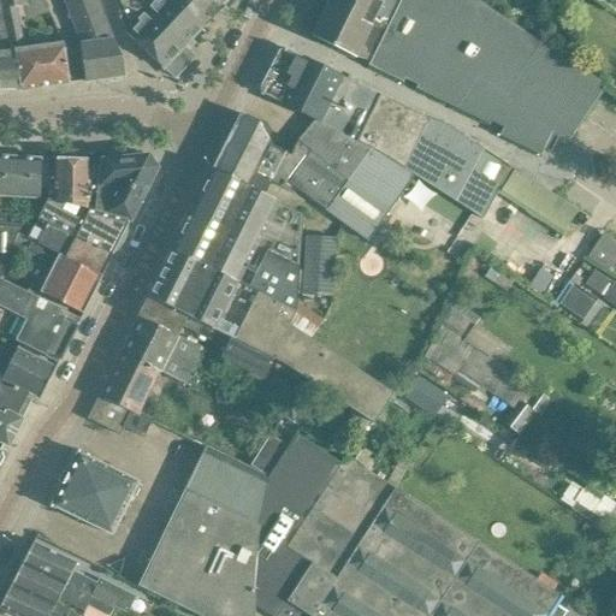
[(34,0),(0,0),(0,7),(0,10),(0,11),(11,54),(13,54),(21,90),(69,84),(64,43),(25,47),(19,18),(24,18),(48,12),(43,0),(42,0),(35,3),(34,0)]
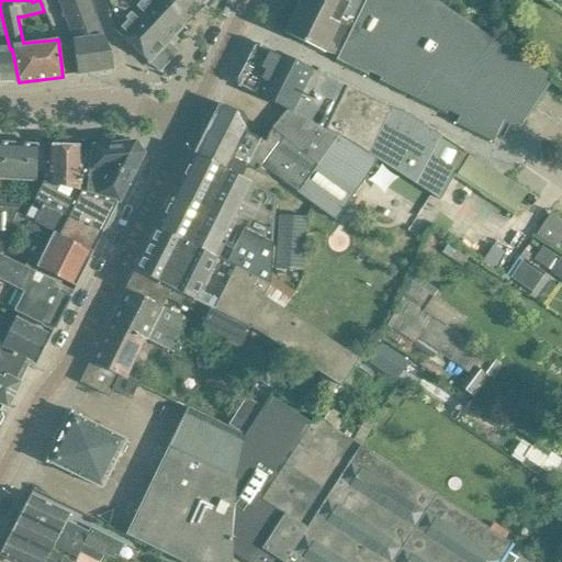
[(59,0),(75,38),(72,40),(78,75),(113,69),(111,53),(104,37),(102,33),(90,0),(59,0)]
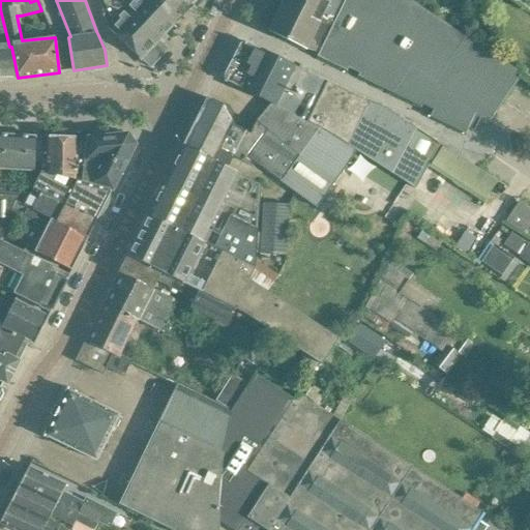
[(126,10),(127,9),(122,0),(97,0),(105,15),(101,16),(109,31),(126,46),(141,59),(158,40),(126,10)]
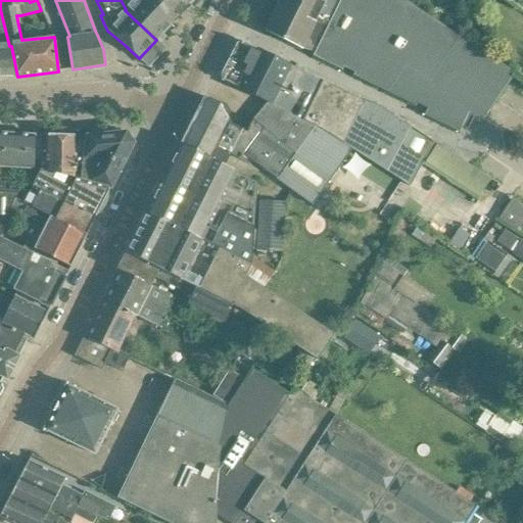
[(156,40),(173,22),(149,0),(134,0),(126,9),(125,10),(156,40)]
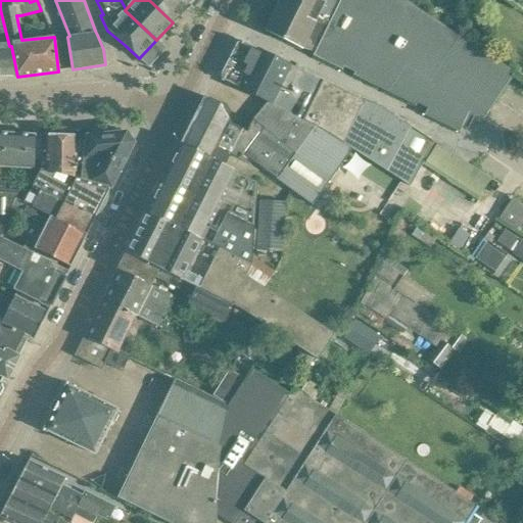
[(149,0),(173,22),(190,4),(185,0),(149,0)]
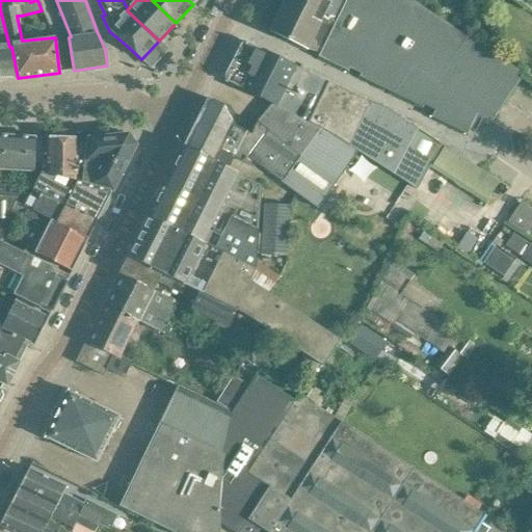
[(414,0),(277,0),(264,28),(269,31),(307,50),(308,48),(319,54),(318,57),(348,72),(349,68),(361,74),(358,77),(380,87),(406,48),(500,109),(523,75),(505,63),(414,0)]
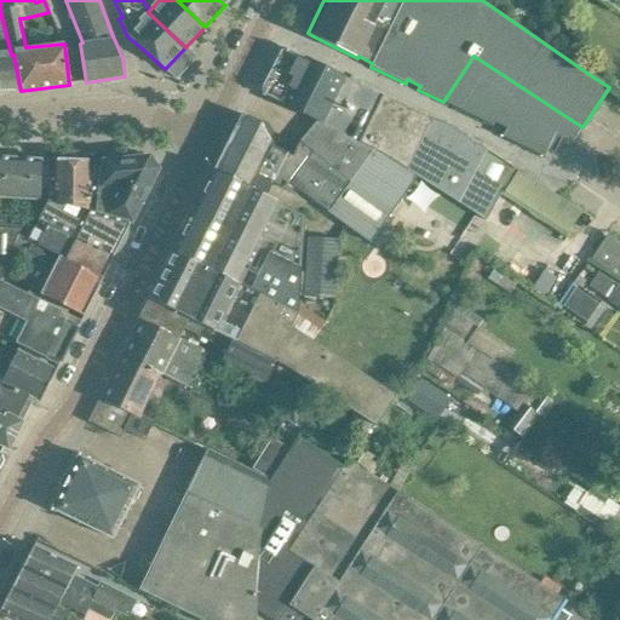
[(597,0),(619,15),(619,12),(619,5),(612,0),(597,0)]
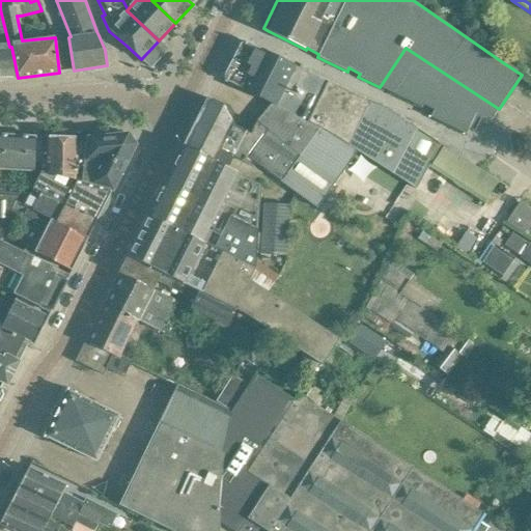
[(0,78),(18,78),(11,47),(9,47),(0,9),(0,8),(0,6),(0,78)]
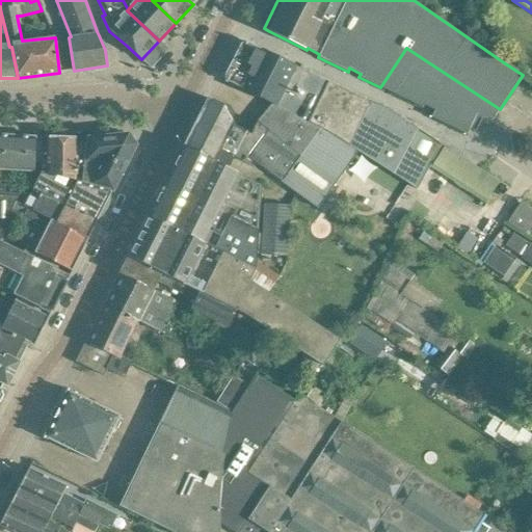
[(241,44),(224,76),(225,81),(272,104),(324,129),(349,144),(358,152),(414,186),(426,167),(430,169),(442,144),(386,107),(386,108),(370,103),(304,70),(304,71),(245,42),(241,44)]
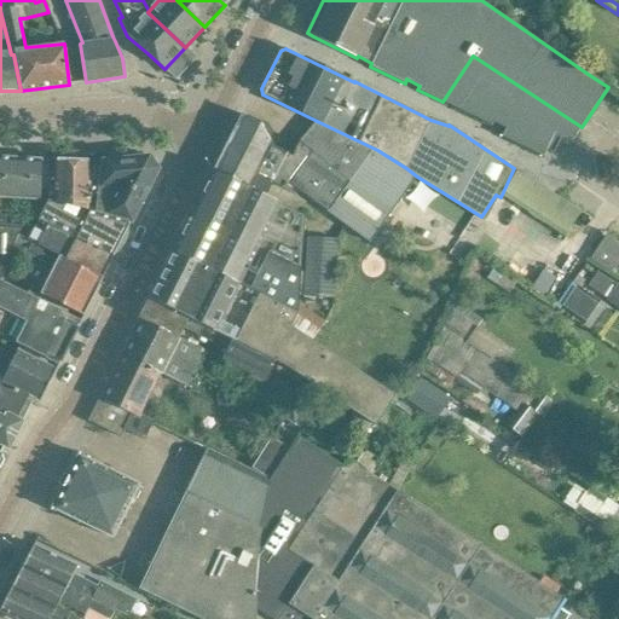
[(572,142),(582,127),(473,56),(443,102),(491,125),(493,121),(505,128),(502,137),(543,156),(548,146),(543,144),(549,131),(572,142)]
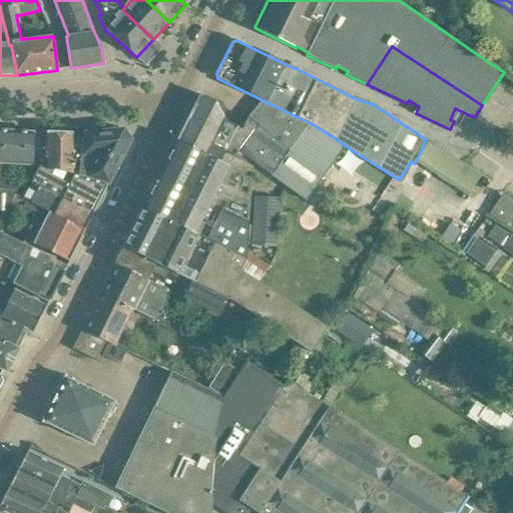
[(200,95),(177,139),(188,144),(207,154),(220,161),(225,152),(232,155),(234,151),(242,154),(306,200),(346,146),(337,139),(313,124),(263,100),(247,117),(242,129),(225,120),(222,115),(225,110),(221,101),(216,99),(215,102),(200,95)]
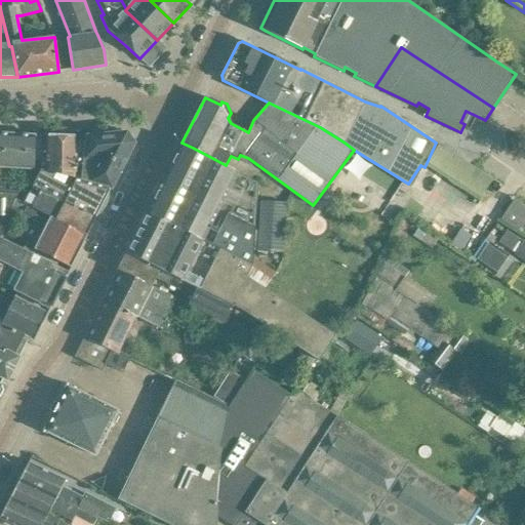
[(111,189),(133,144),(126,132),(87,136),(85,153),(84,153),(81,174),(77,173),(76,180),(111,189)]
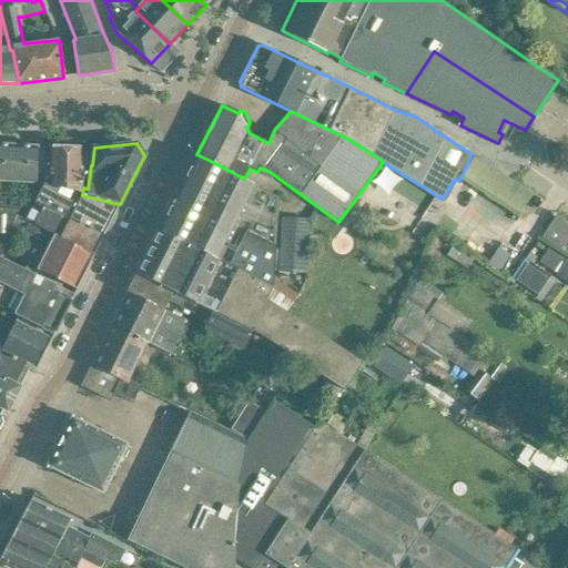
[(0,183),(36,186),(38,146),(0,144),(0,257),(12,226),(17,216),(26,221),(32,208),(2,205),(3,190),(0,190),(0,183)]
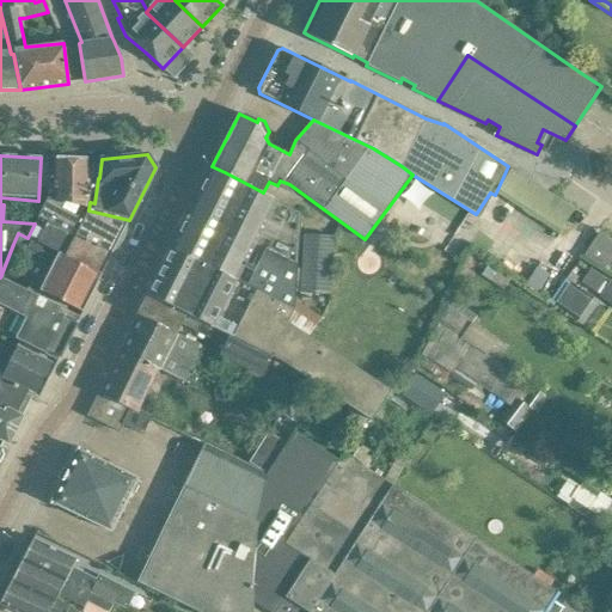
[(95,178),(97,159),(48,158),(47,199),(46,199),(89,210),(90,202),(95,203),(98,178),(95,178)]
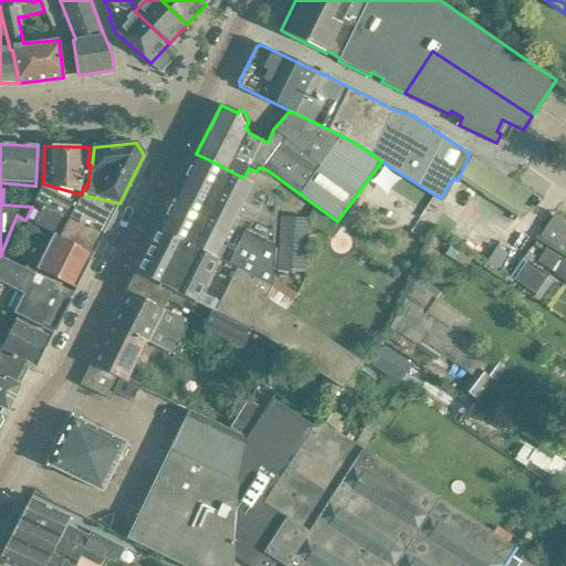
[(196,154),(177,192),(275,241),(279,196),(268,190),(243,178),(229,170),(208,159),(196,154)]
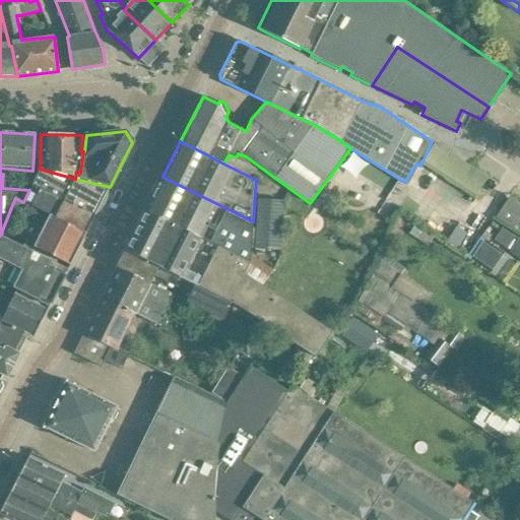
[(489,178),(458,158),(432,141),(420,166),(473,200),(489,178)]
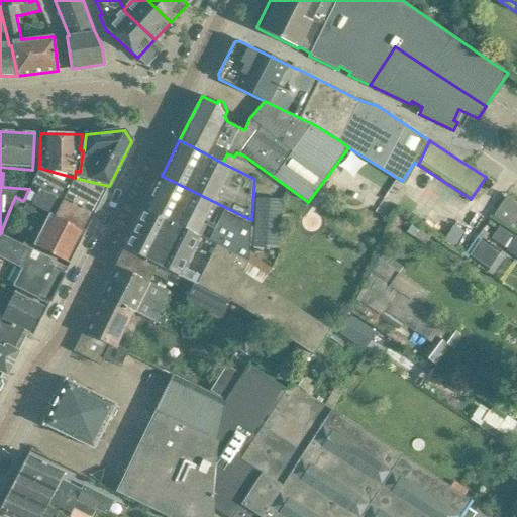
[(95,214),(109,186),(75,178),(38,168),(32,182),(40,186),(39,188),(64,200),(64,199),(95,214)]
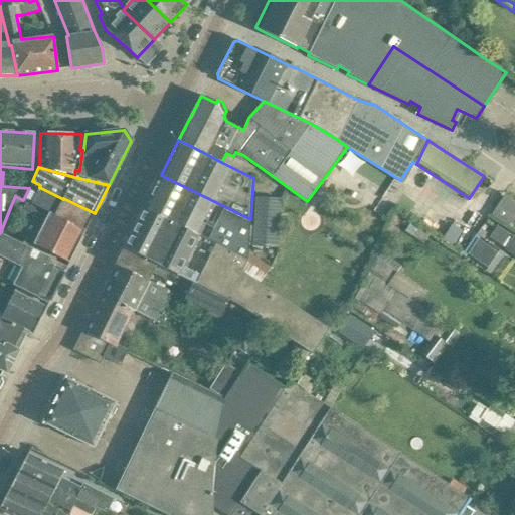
[(161,175),(145,208),(247,260),(247,259),(250,221),(250,219),(161,175)]
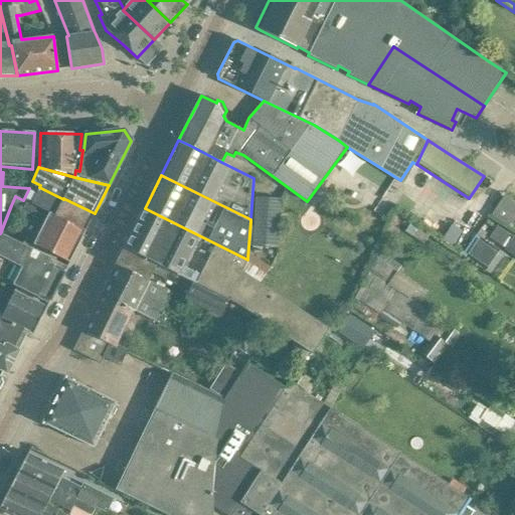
[(86,230),(95,213),(63,198),(63,199),(39,187),(40,185),(32,181),(29,188),(23,200),(86,230)]
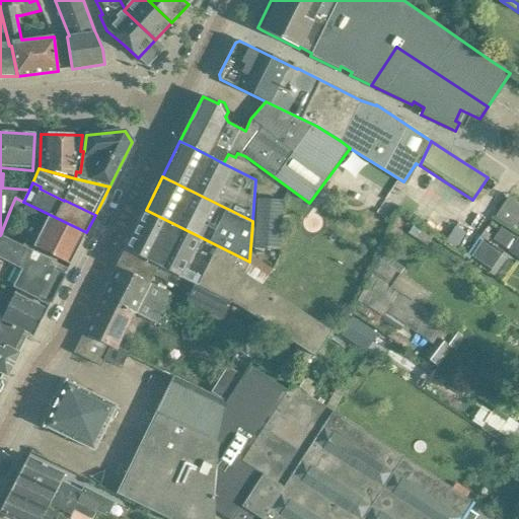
[(86,232),(23,202),(15,198),(11,207),(22,213),(45,224),(43,228),(39,226),(33,236),(39,238),(33,246),(70,265),(86,232)]
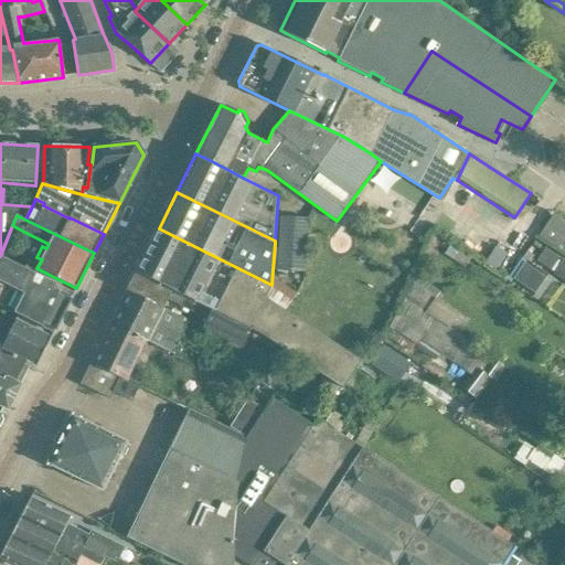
[(307,217),(280,216),(278,269),(304,270),(307,217)]
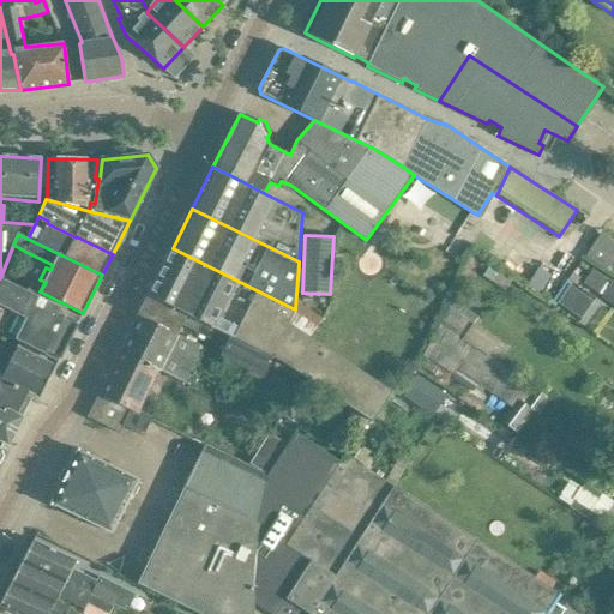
[(597,241),(596,244),(613,254),(613,244),(601,235),(597,241)]
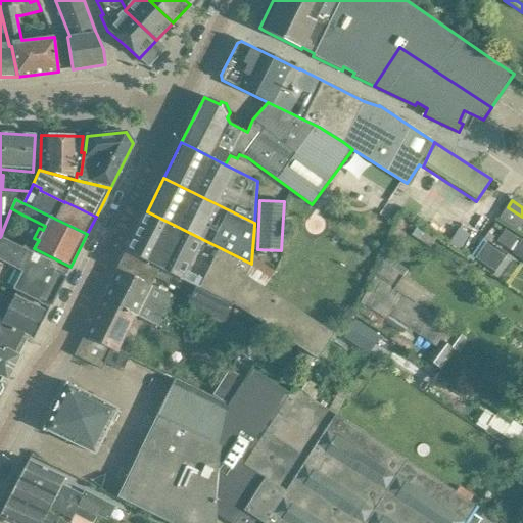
[(136,232),(126,252),(197,286),(233,304),(239,307),(273,329),(319,359),(335,333),(245,275),(251,264),(147,211),(136,232)]
